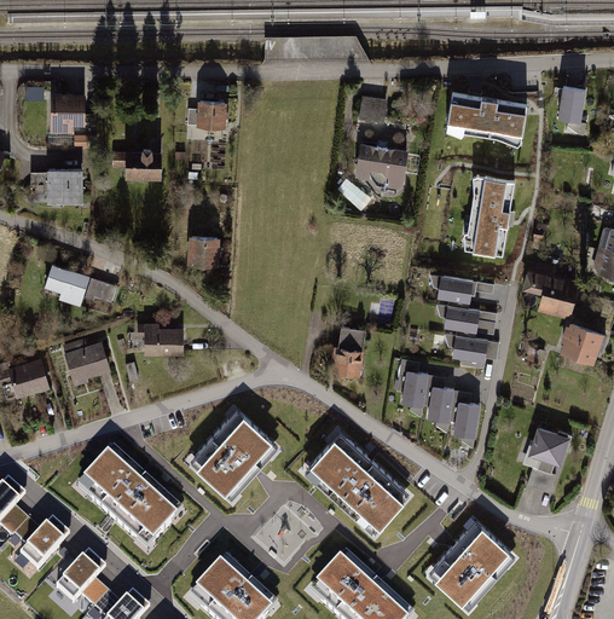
[(578,123),(584,91),(561,86),(552,125),(581,131),(583,125),(578,123)]
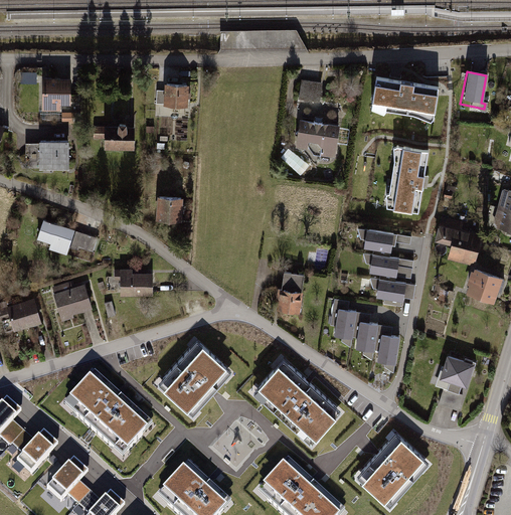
[(33,82),(34,73),(19,73),(19,81),(33,82)]
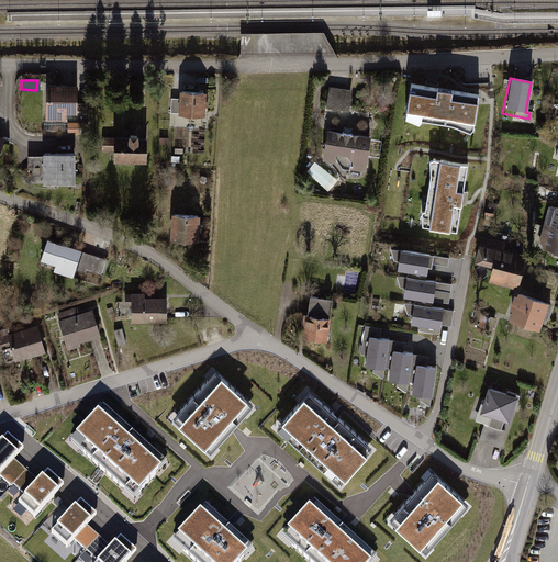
[(402,121),(471,131),(477,93),(448,89),(447,96),(434,93),(435,87),(409,82),(402,121)]
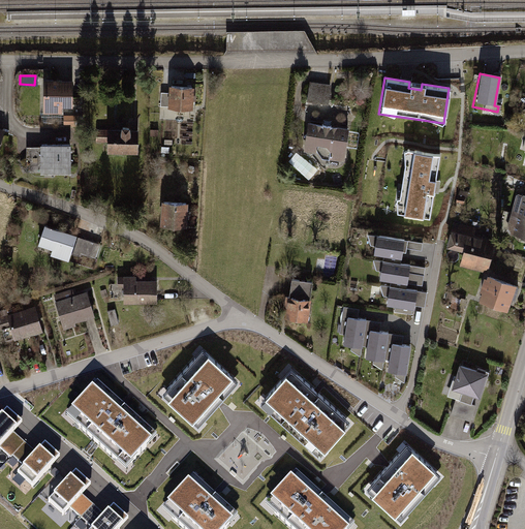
[(73,82),(44,82),(43,115),(60,115),(61,109),(73,109),(73,82)]
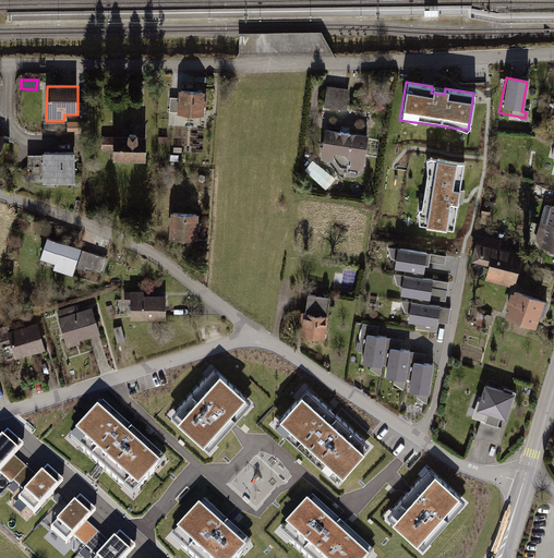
[(348,89),(324,86),(322,106),(346,109),(348,89)]
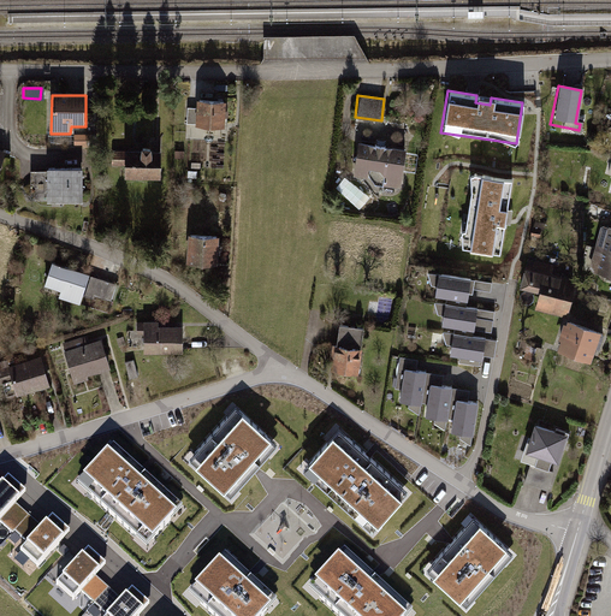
[(226,102),(196,101),(195,126),(225,128),(226,102)]
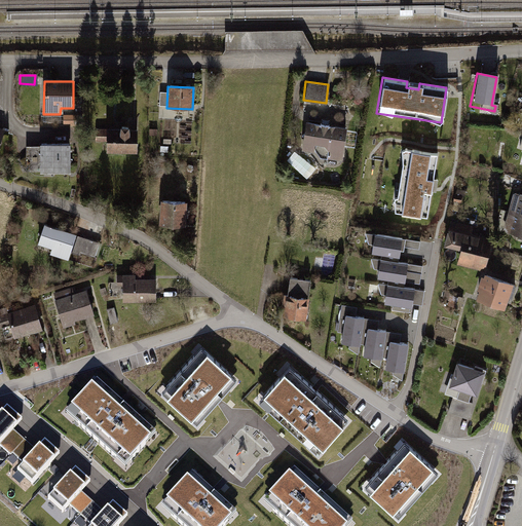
[(74,115),(61,115),(61,126),(74,126),(74,115)]
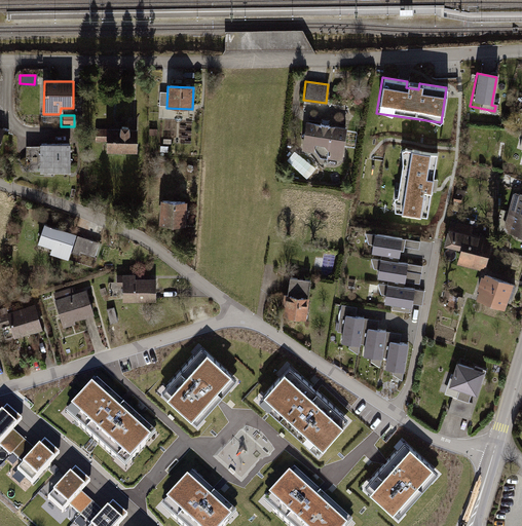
[(347,128),(305,122),(301,150),(313,152),(314,145),(325,147),(329,152),(327,160),(342,163),(347,128)]
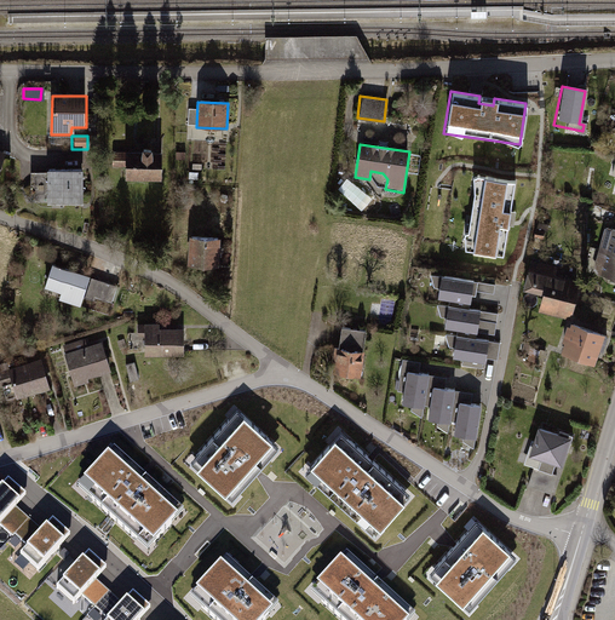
[(161,151),(125,151),(125,181),(161,181),(161,151)]
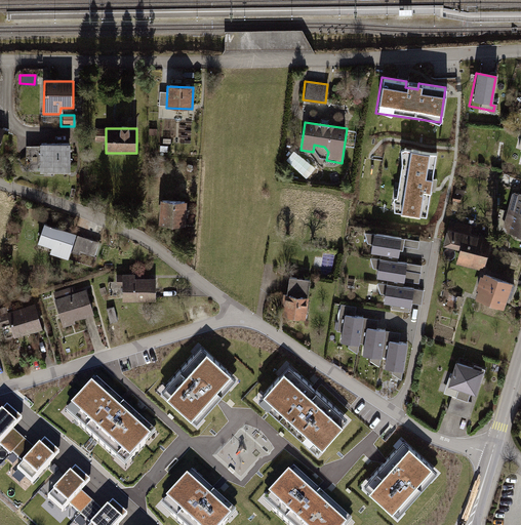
[(71,143),(41,143),(42,174),(72,173),(71,143)]
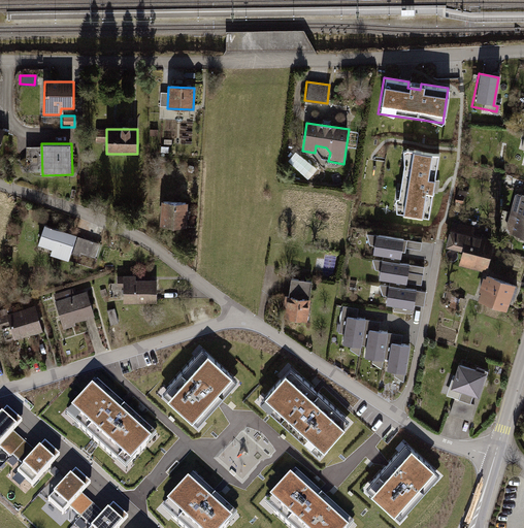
[(394,215),(427,220),(437,152),(412,149),(411,153),(398,151),(396,162),(402,163),(394,215)]
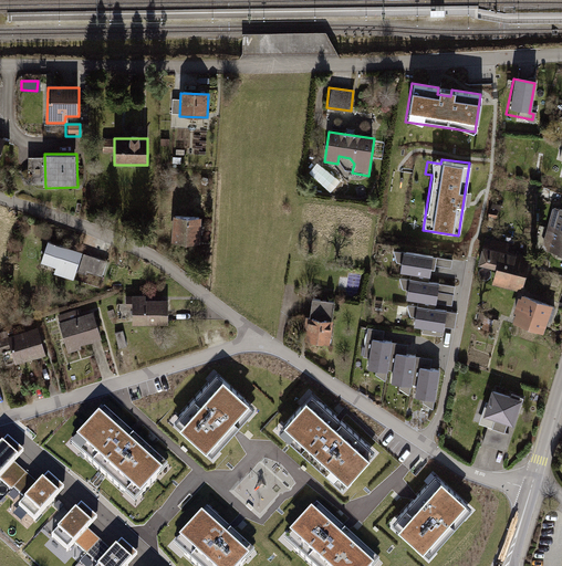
[(561,210),(553,208),(541,249),(561,254),(561,210)]
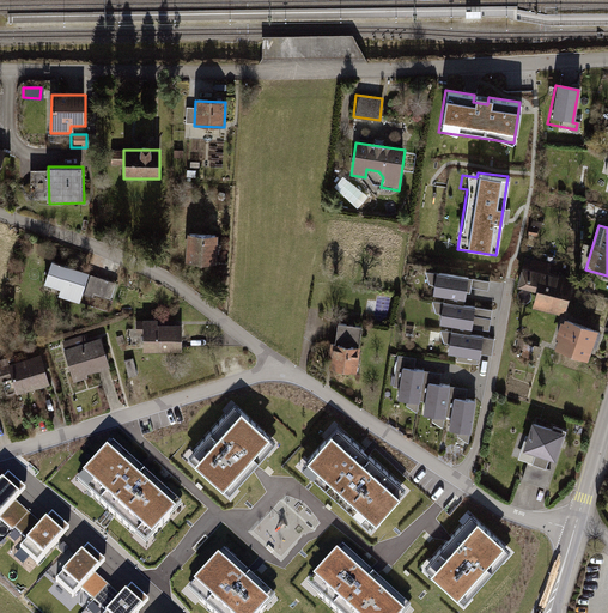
[(219,238),(187,236),(184,263),(217,265),(219,238)]
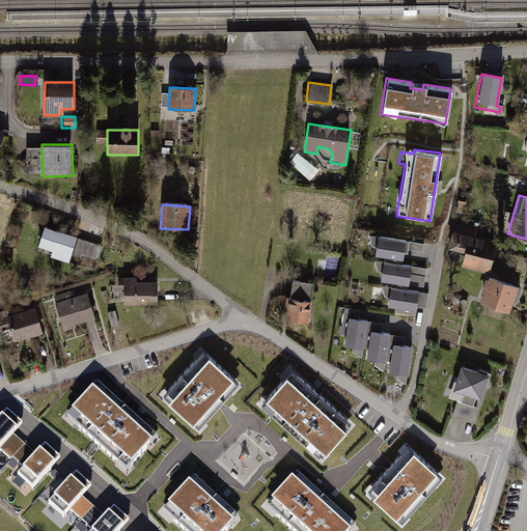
[(478,229),(454,223),(447,249),(466,253),(462,268),(489,275),(497,243),(476,238),(478,229)]
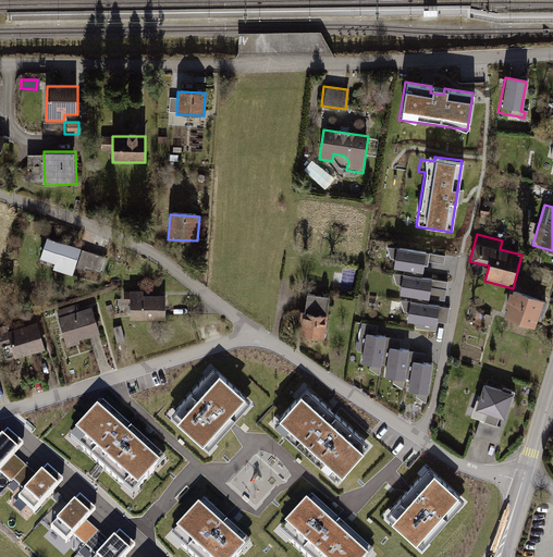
[(81,249),(47,237),(37,264),(72,276),(81,249)]
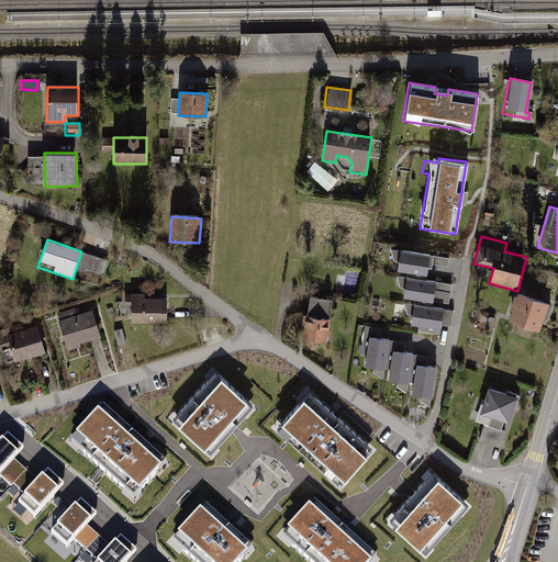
[(431,256),(399,249),(394,271),(426,277),(431,256)]
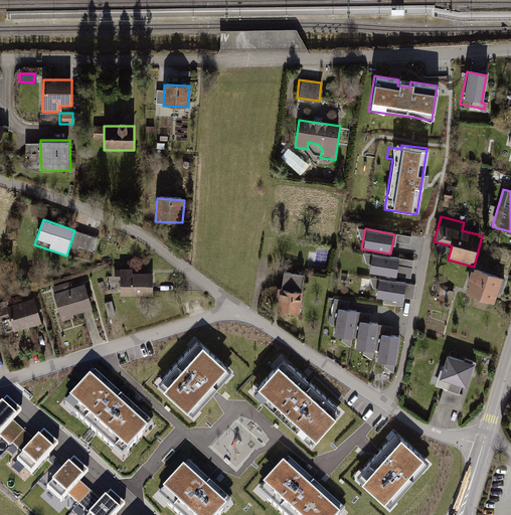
[(70,245),(91,252),(96,237),(75,230),(70,245)]
